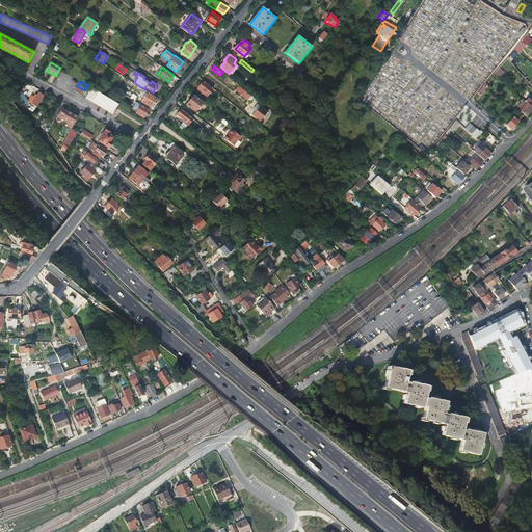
[(204,81),(197,89),(207,97),(213,89),(204,81)]
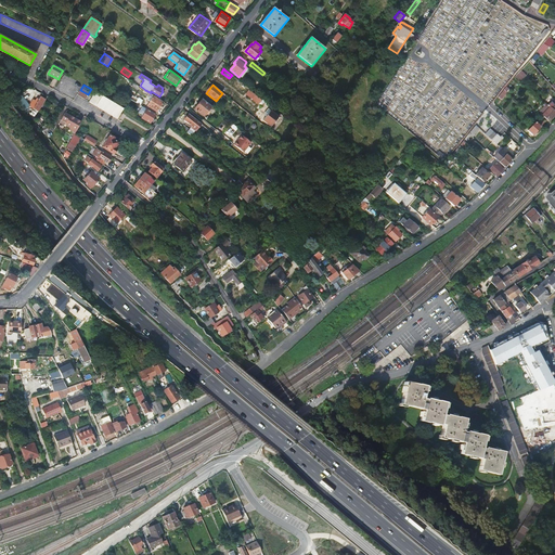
[(279,91),(292,102),(293,100),(280,89),(279,91)]
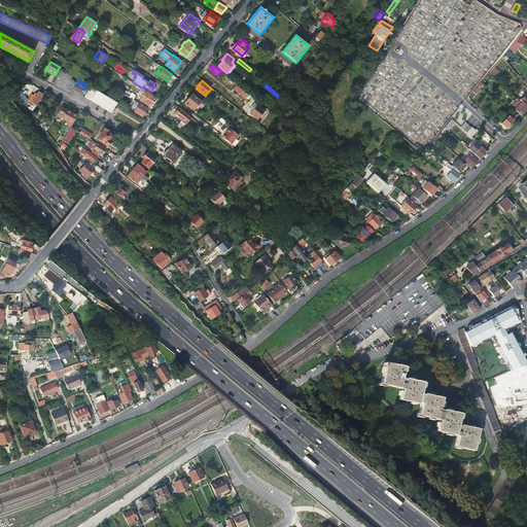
[(76,85),(73,91),(80,95),(83,90),(76,85)]
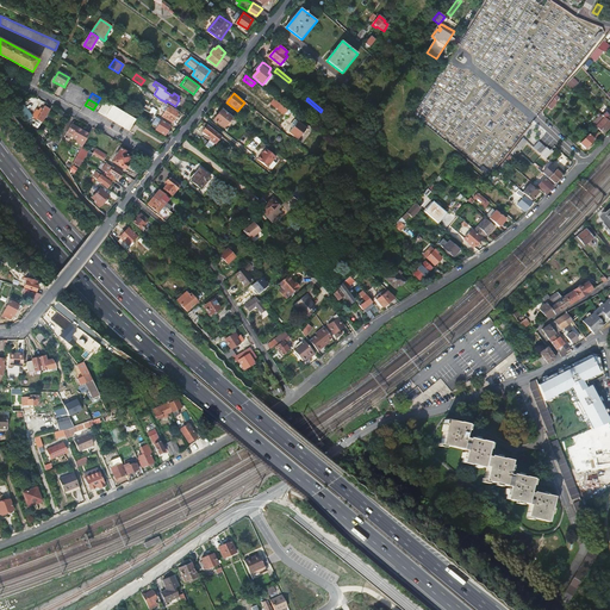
[(554,99),(548,107),(552,111),(558,103),(554,99)]
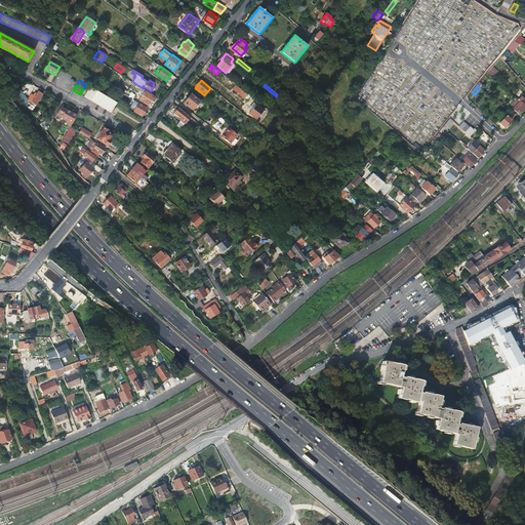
[(87,92),(115,109),(116,107),(115,106),(117,103),(94,89),(90,87),(87,92)]
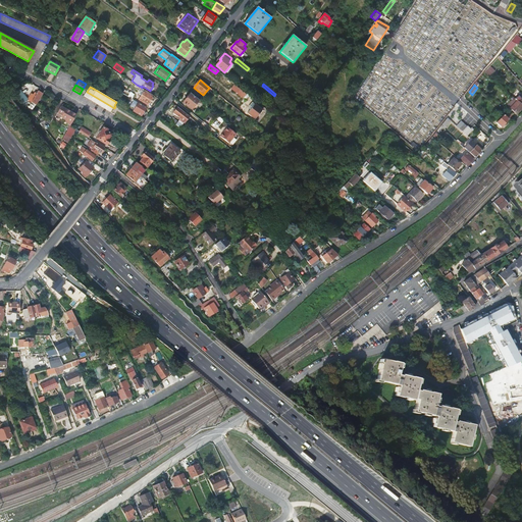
[(141,96),(139,99),(148,105),(154,95),(142,88),(141,87),(140,90),(142,91),(143,91),(144,92),(141,96)]
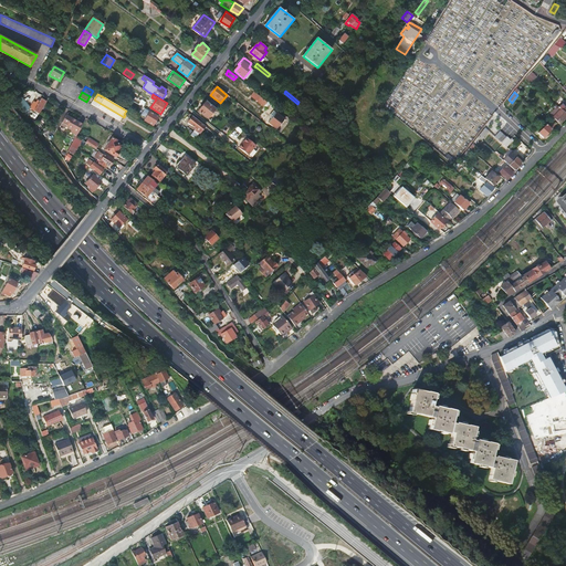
[(266,103),(255,94),(252,97),(264,106),(266,103)]
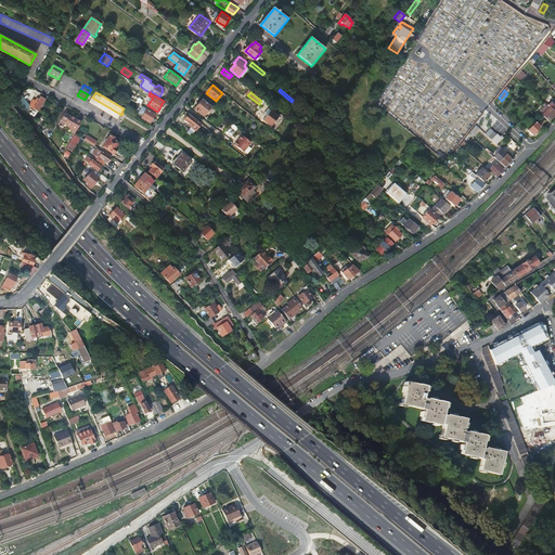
[(40,98),(36,105),(34,110),(39,112),(44,100),(40,98)]
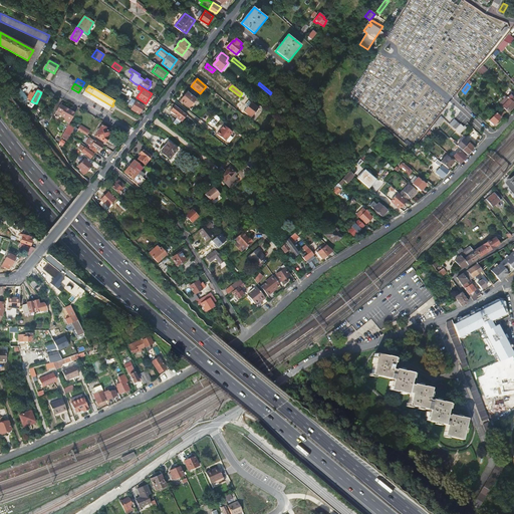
[(83,95),(108,109),(110,106),(111,107),(112,106),(85,90),(83,95)]
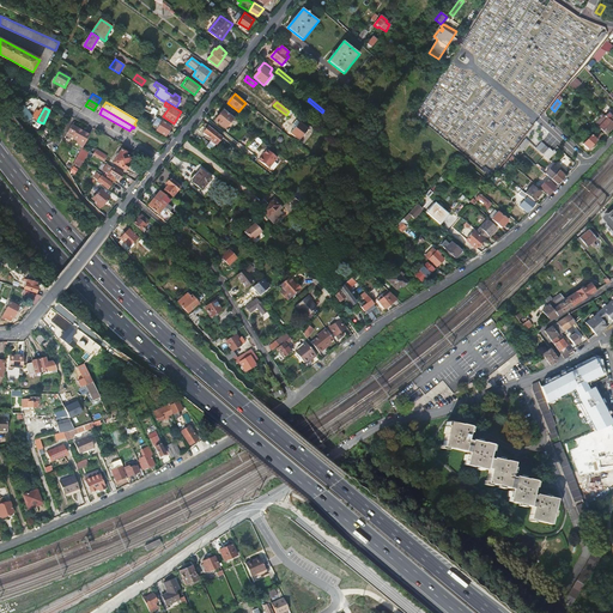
[(224,110),(216,121),(225,128),(234,117),(226,113),(224,110)]
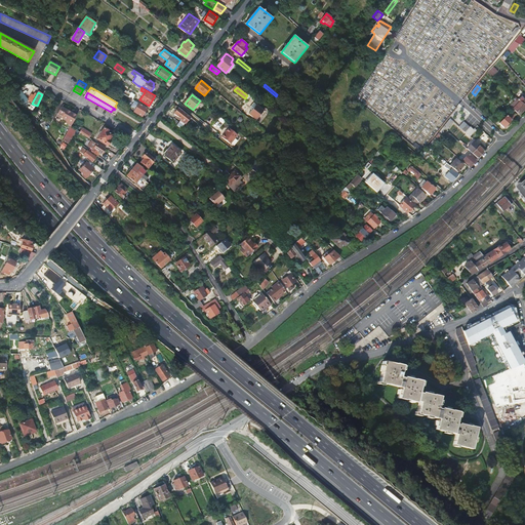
[(516,99),(510,106),(519,115),(524,108),(524,106),(521,103),(518,99),(517,102),(516,99)]
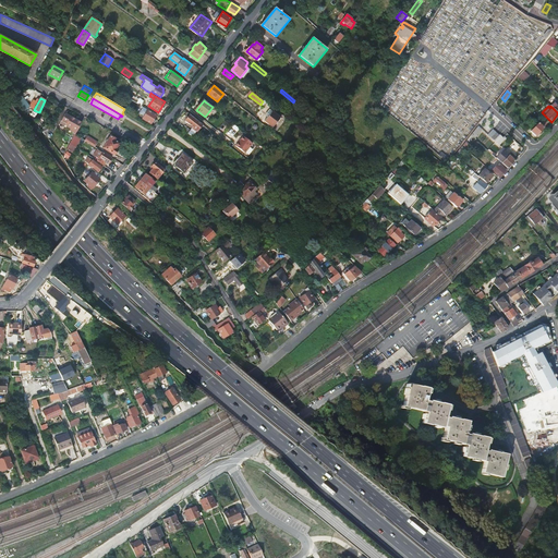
[(145,114),(143,119),(153,124),(158,116),(148,109),(146,112),(145,114)]
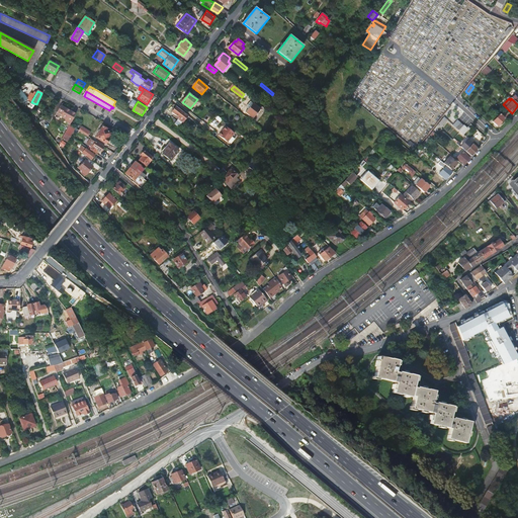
[(254,103),(246,112),(254,118),(261,109),(254,103)]
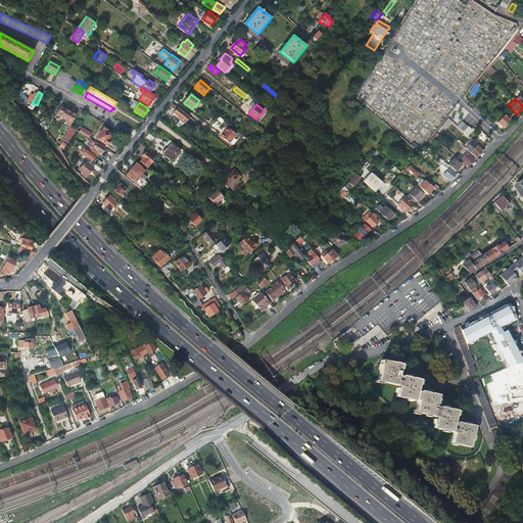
[(65,123),(70,126),(76,116),(68,112),(68,111),(61,107),(57,113),(62,116),(61,119),(66,122),(65,123)]
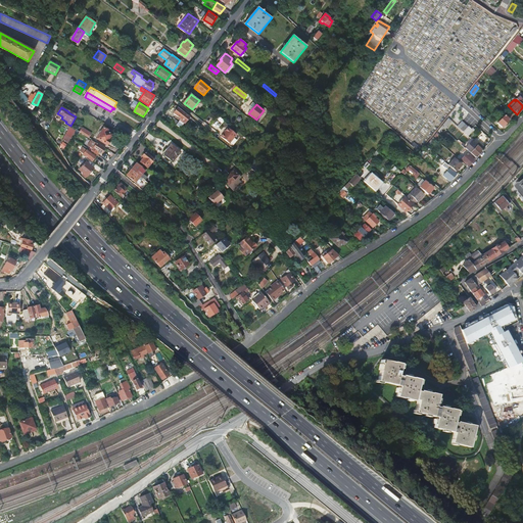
[(174,113),(180,120),(178,123),(176,125),(180,128),(189,116),(179,108),(174,113)]
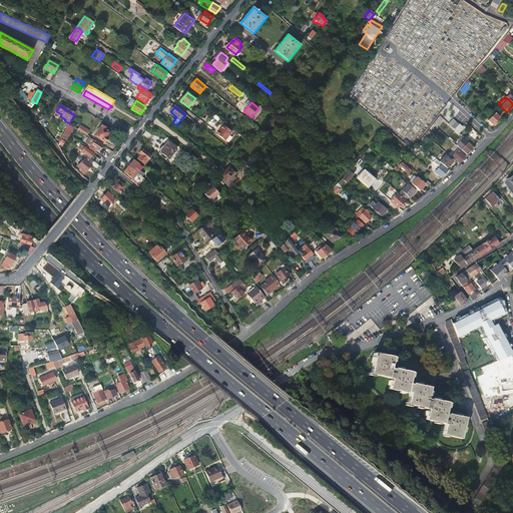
[(495,113),(488,120),(493,125),(500,118),(495,113)]
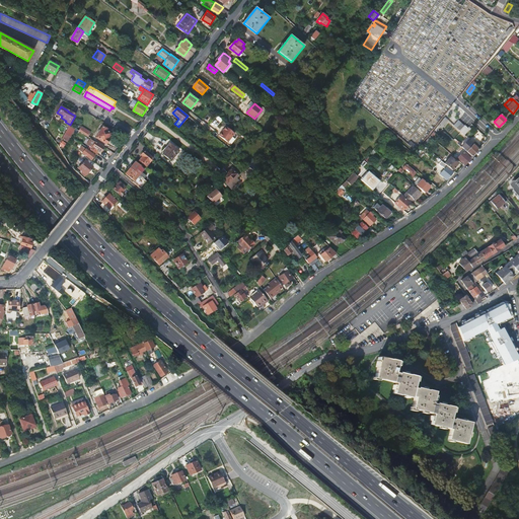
[(448,120),(445,118),(438,126),(438,127),(442,131),(450,122),(448,120)]
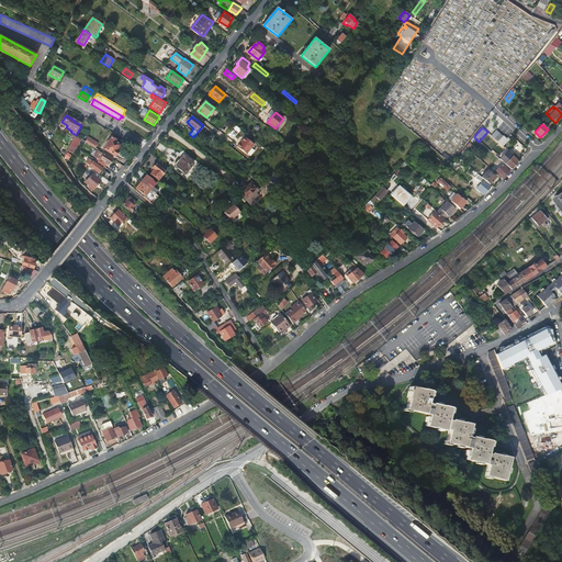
[(85,142),(96,148),(98,144),(88,137),(85,142)]
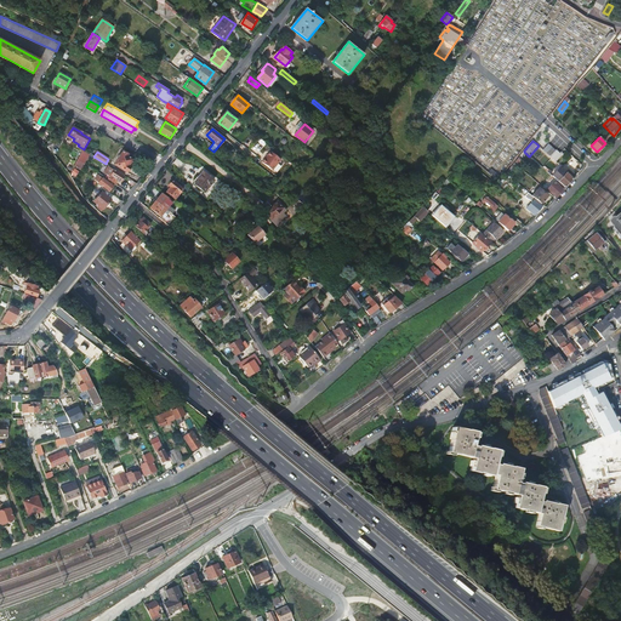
[(123,152),(114,165),(126,174),(130,167),(129,166),(132,160),(127,157),(129,155),(123,152)]
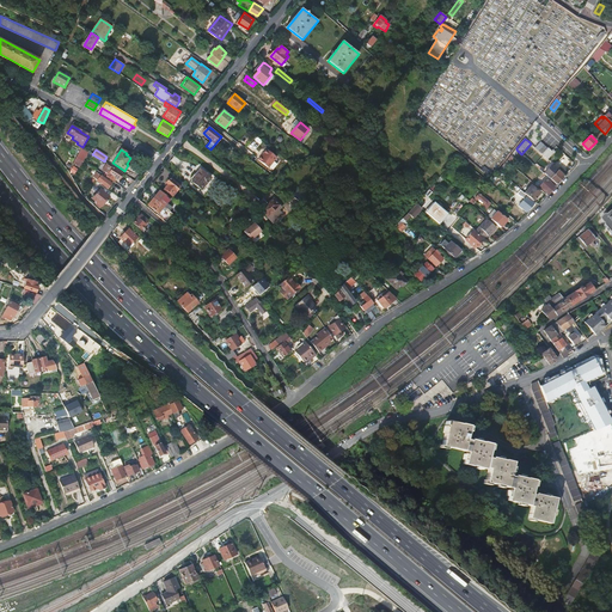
[(267,150),(258,160),(269,169),(277,158),(267,150)]
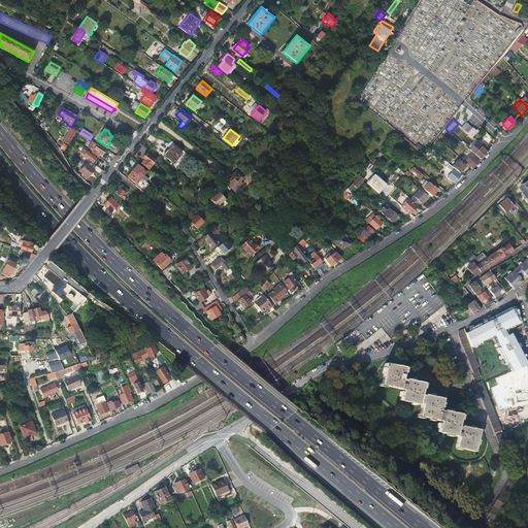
[(477,142),(470,150),(482,159),(486,154),(491,149),(486,143),(483,146),(477,142)]
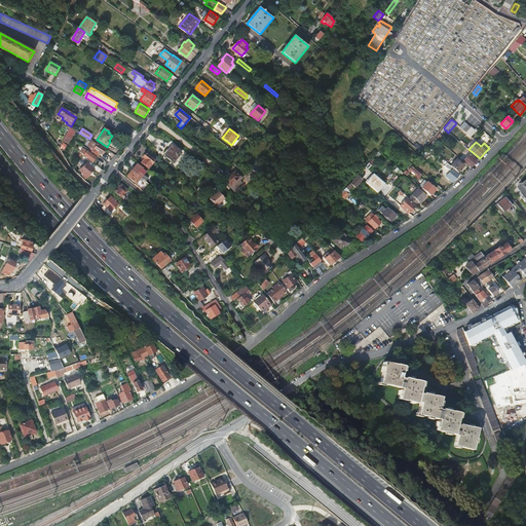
[(100,153),(101,154),(105,149),(94,143),(89,150),(91,151),(98,155),(100,153)]
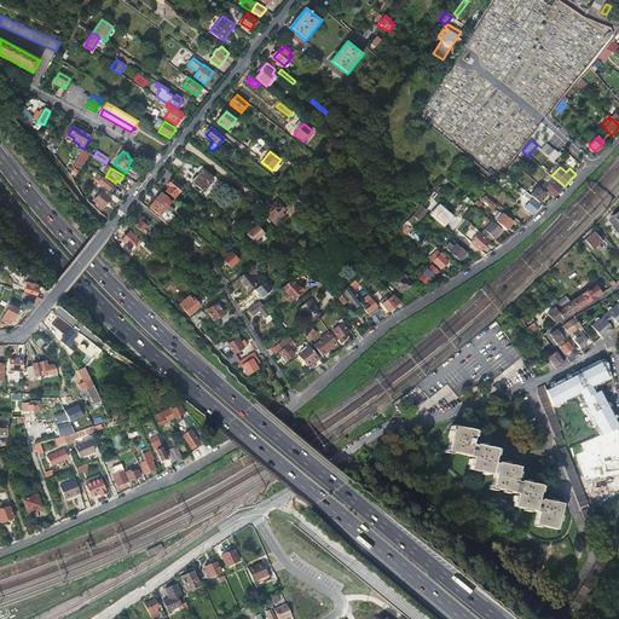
[(486,173),(496,181),(498,178),(490,169),(486,173)]
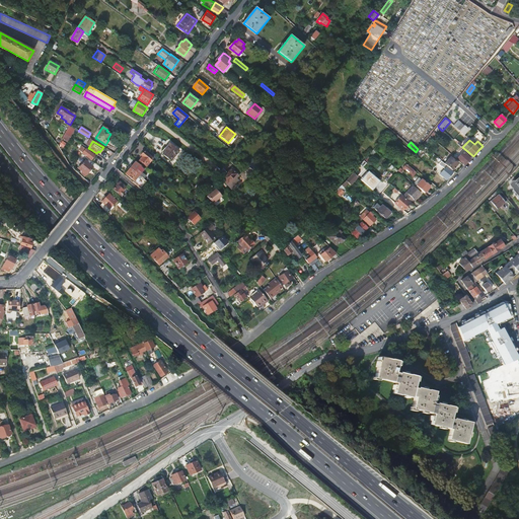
[(171,145),(163,154),(172,161),(179,151),(171,145)]
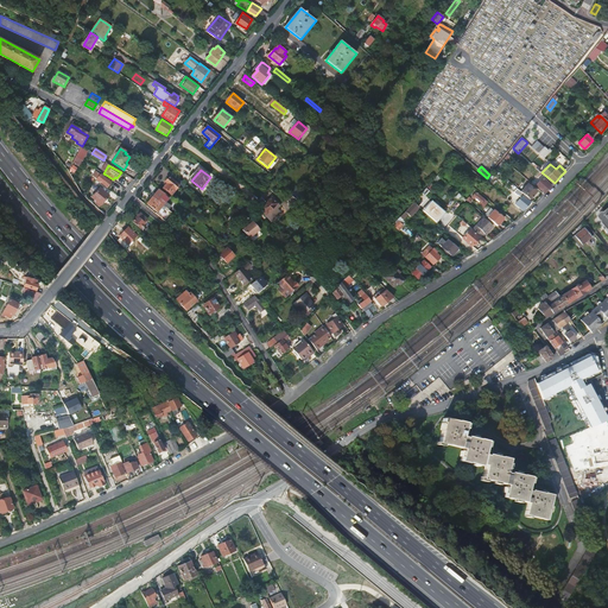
[(95,179),(107,189),(111,184),(107,182),(108,181),(100,175),(97,178),(96,177),(95,179)]
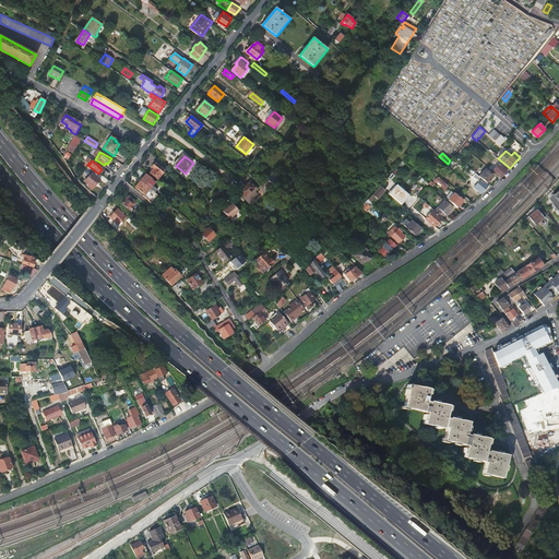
[(155,164),(162,169),(165,166),(158,161),(155,164)]
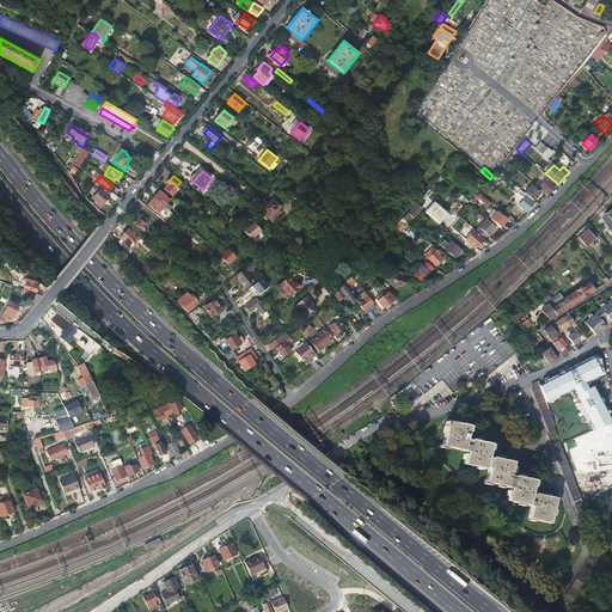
[(164,187),(165,188),(164,190),(172,197),(179,188),(177,185),(170,179),(164,187)]
